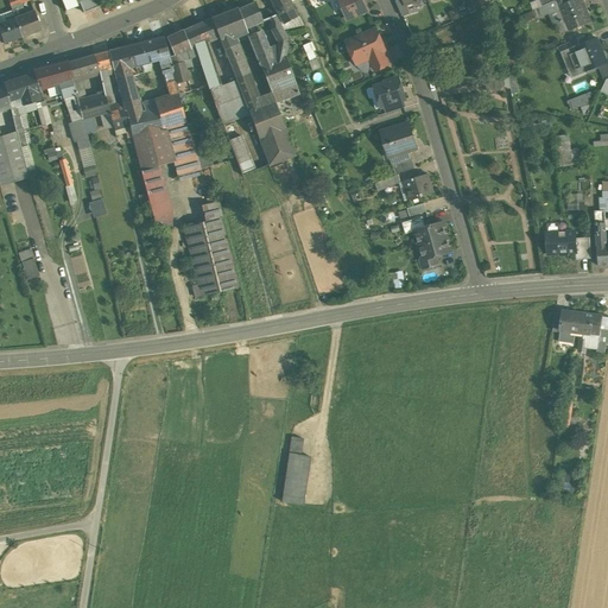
[(61,0),(67,12),(78,7),(77,5),(75,0),(61,0)]
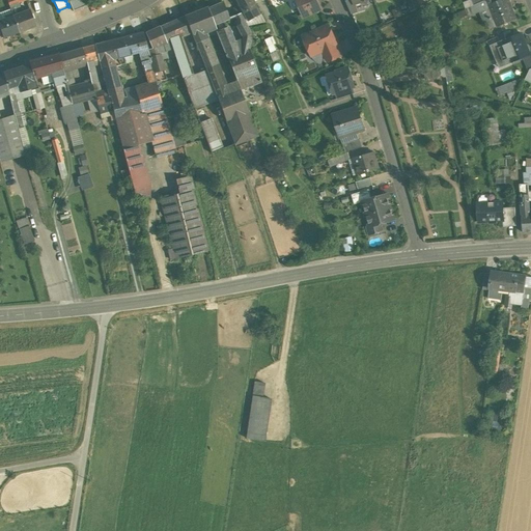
[(65,0),(67,4),(70,3),(73,12),(87,6),(85,0),(65,0)]
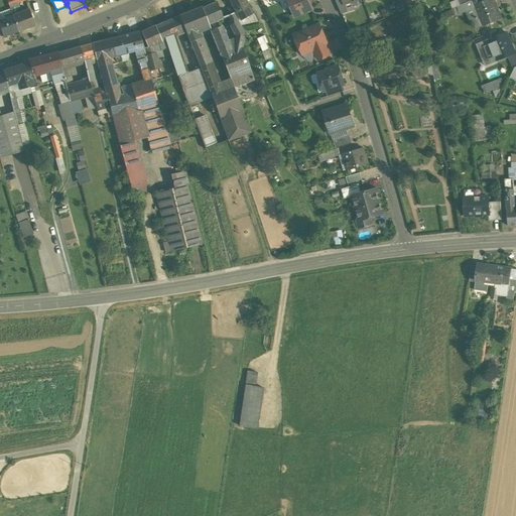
[(229,0),(241,20),(253,14),(244,0),(229,0)]
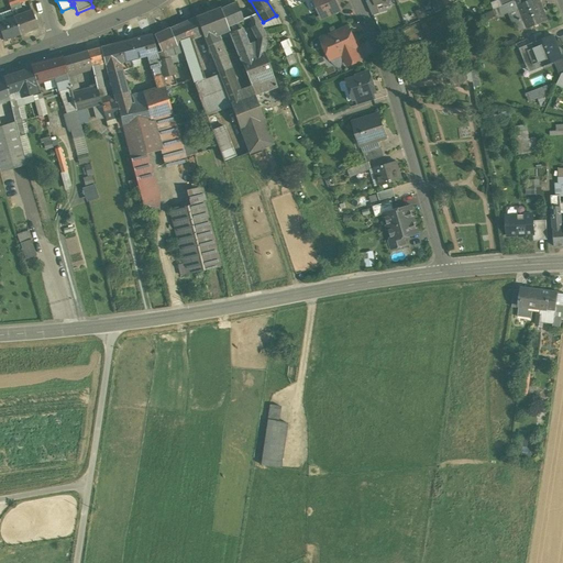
[(313,0),(318,9),(317,12),(318,15),(322,17),(322,18),(340,10),(335,0),(313,0)]
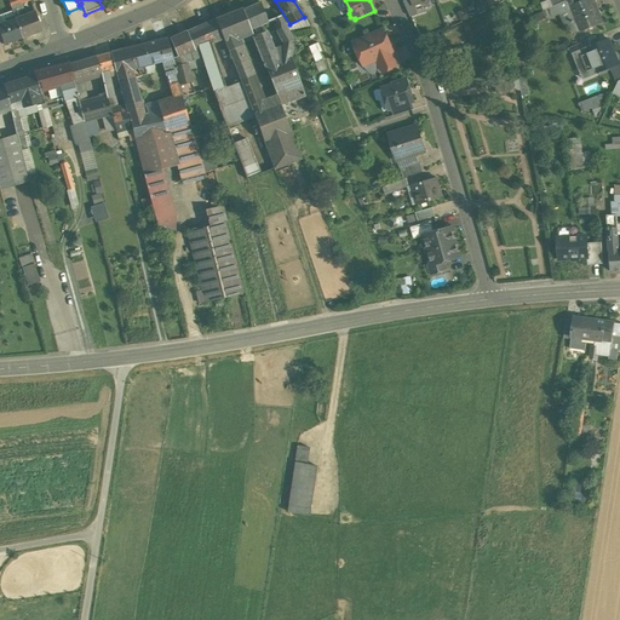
[(412,0),(407,0),(403,1),(409,17),(418,15),(414,4),(413,5),(412,0)]
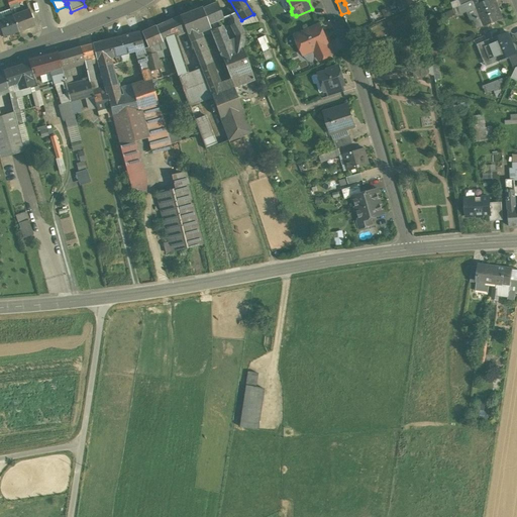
[(489,0),(484,2),(473,6),(474,7),(477,6),(481,17),(479,18),(483,26),(502,18),(501,18),(493,0),(489,0)]
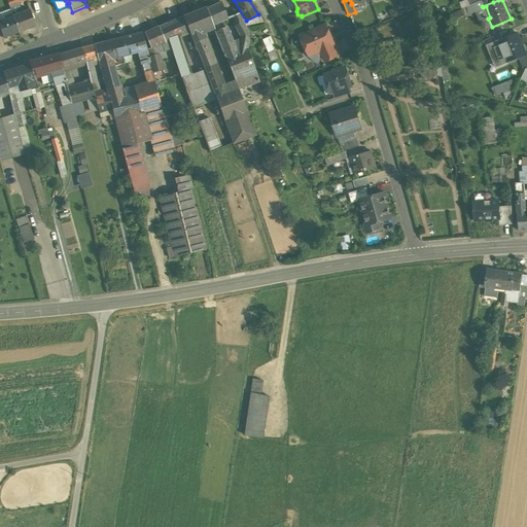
[(19,3),(9,6),(10,9),(12,15),(18,13),(16,11),(22,10),(19,3)]
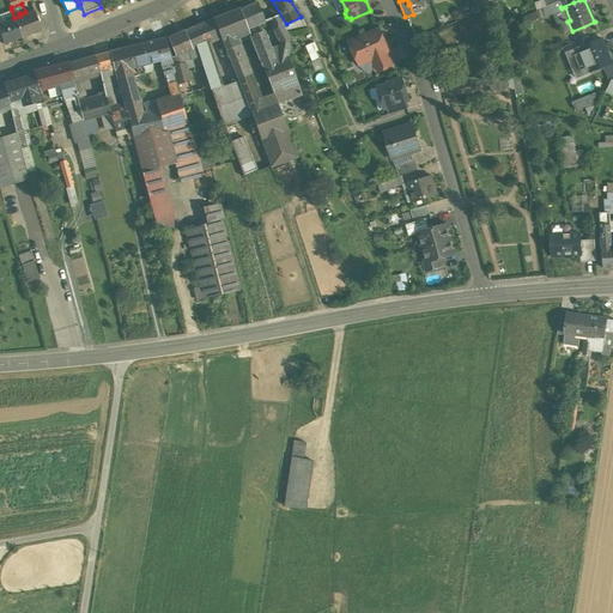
[(258,4),(241,10),(248,29),(265,22),(258,4)]
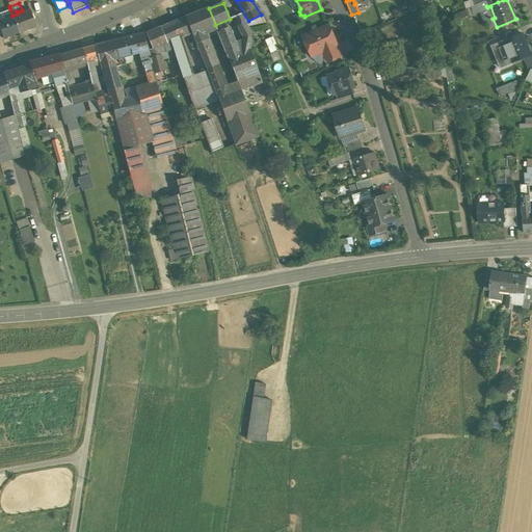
[(209,8),(208,7),(185,17),(191,30),(193,35),(198,33),(215,27),(215,25),(209,8)]
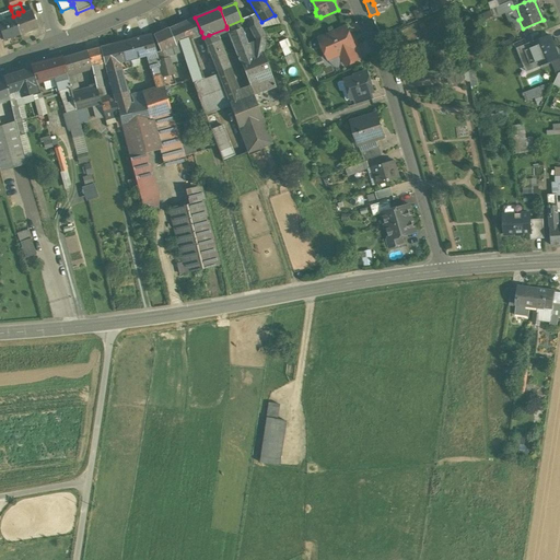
[(403,24),(423,16),(420,8),(399,15),(403,24)]
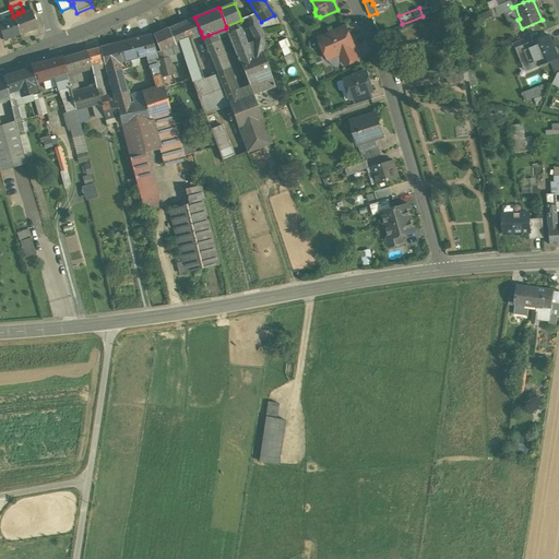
[(11,10),(0,13),(0,21),(13,16),(11,10)]
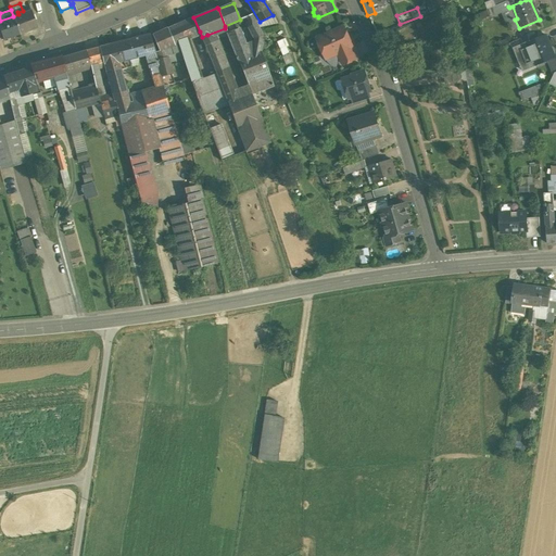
[(19,14),(13,16),(20,34),(38,27),(32,10),(19,14)]
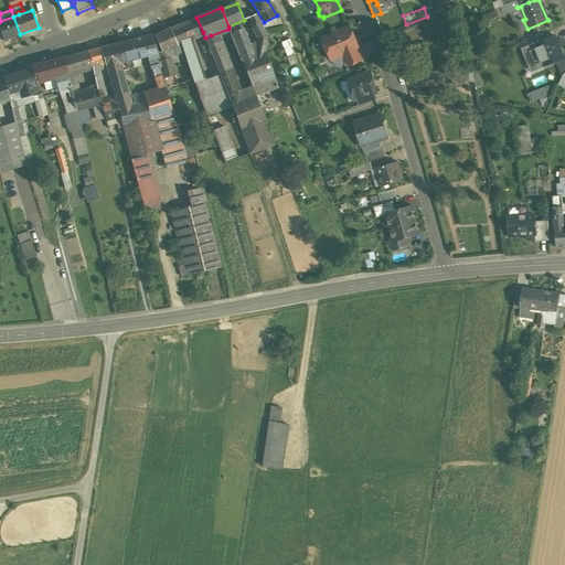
[(267,35),(256,14),(252,17),(254,22),(253,23),(254,28),(262,43),(267,45),(267,35)]
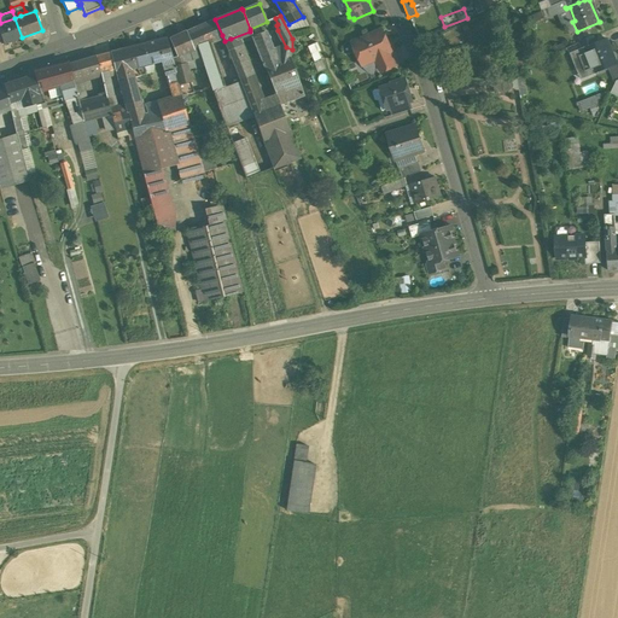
[(0,23),(0,31),(5,45),(22,38),(15,18),(0,23)]
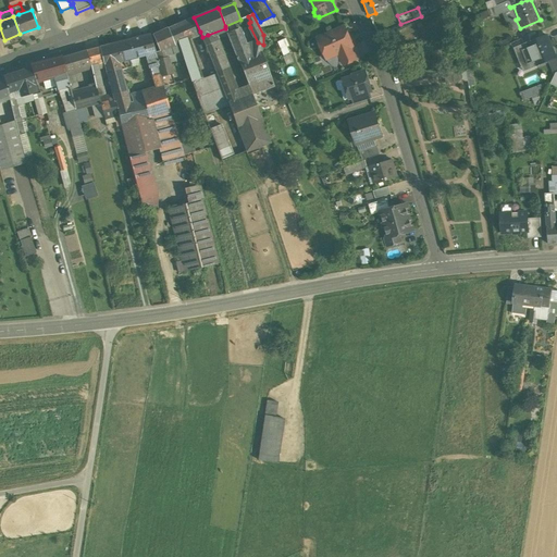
[(194,17),(168,28),(175,45),(180,44),(190,39),(193,38),(192,35),(200,32),(194,17)]
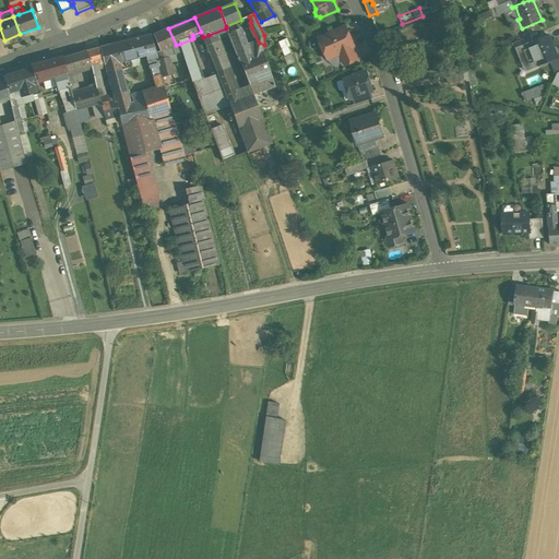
[(390,19),(377,21),(378,27),(391,25),(390,19)]
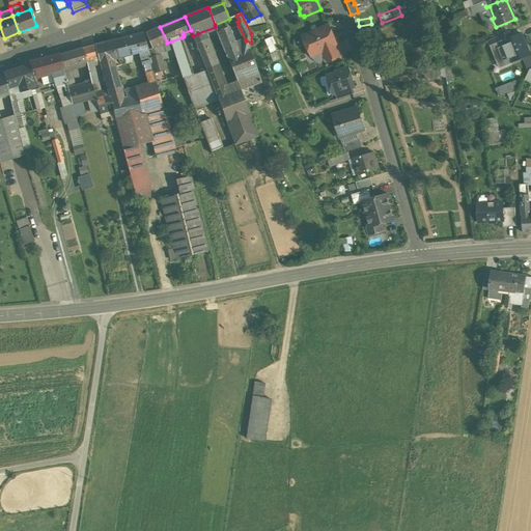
[(329,26),(306,36),(305,39),(306,44),(310,45),(314,53),(320,50),(322,51),(323,50),(335,45),(337,44),(329,26)]
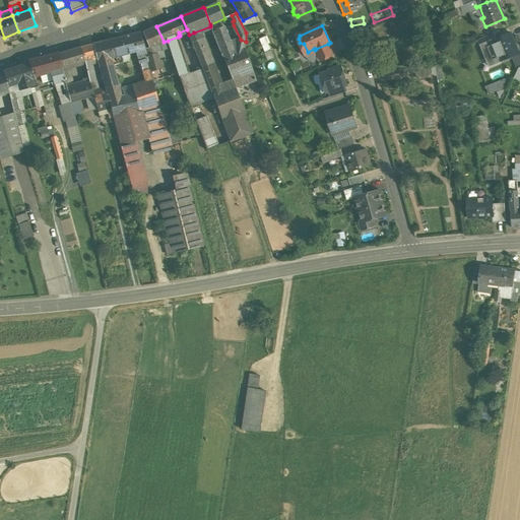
[(156,26),(143,33),(149,48),(149,49),(153,47),(159,44),(164,43),(164,42),(156,26)]
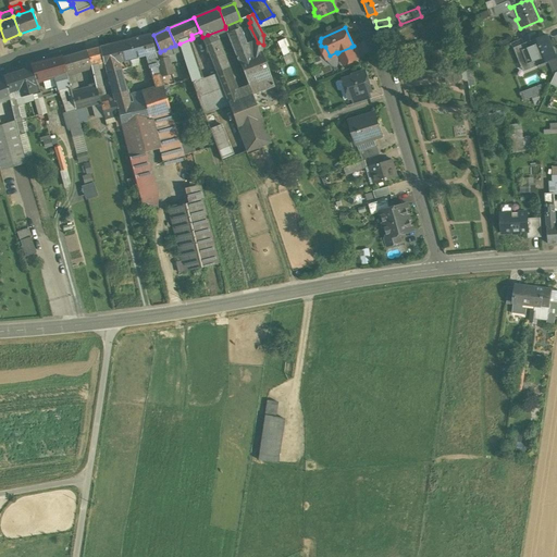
[(238,29),(227,33),(242,69),(246,77),(254,74),(247,59),(243,47),(245,46),(245,45),(238,29)]
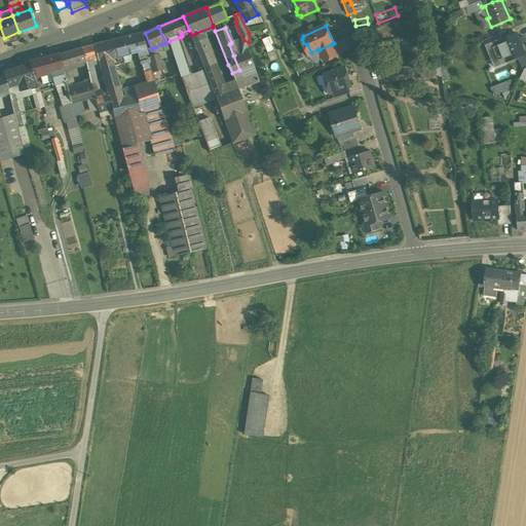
[(504,32),(493,36),(495,42),(506,38),(504,32)]
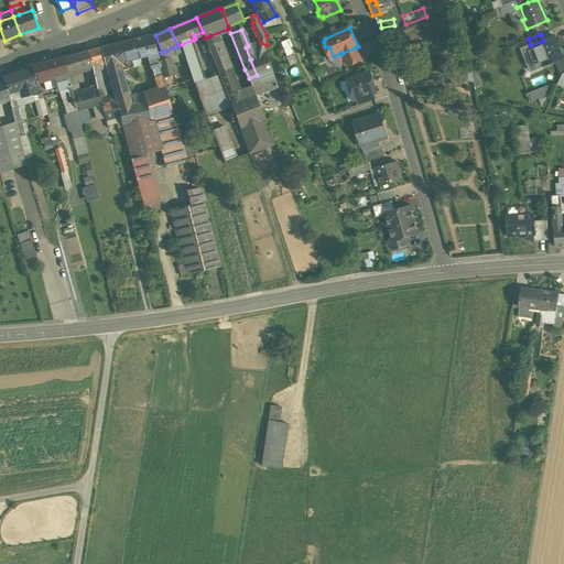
[(151,35),(142,38),(144,44),(143,44),(148,56),(156,53),(151,35)]
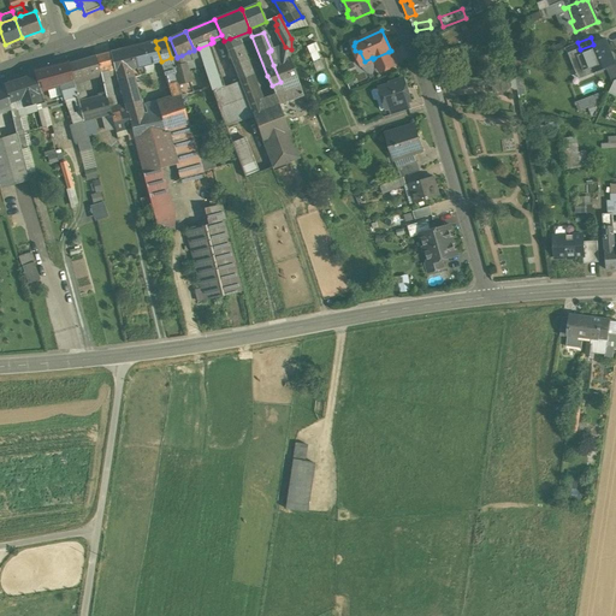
[(256,92),(237,43),(231,41),(230,39),(224,41),(240,82),(247,99),(252,112),(261,110),(256,92)]
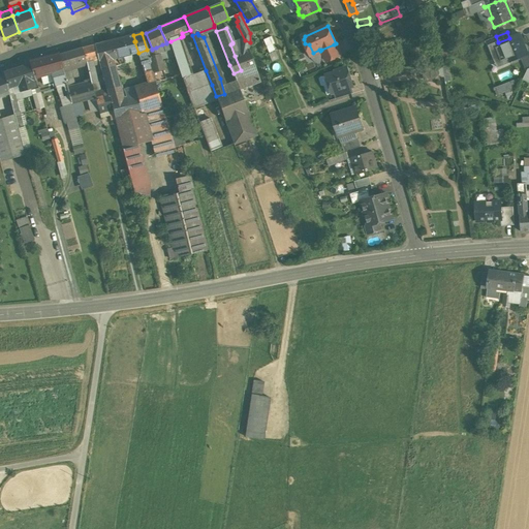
[(509,38),(498,42),(499,43),(502,41),(506,53),(504,54),(508,63),(528,55),(527,55),(520,35),(520,34),(509,38)]
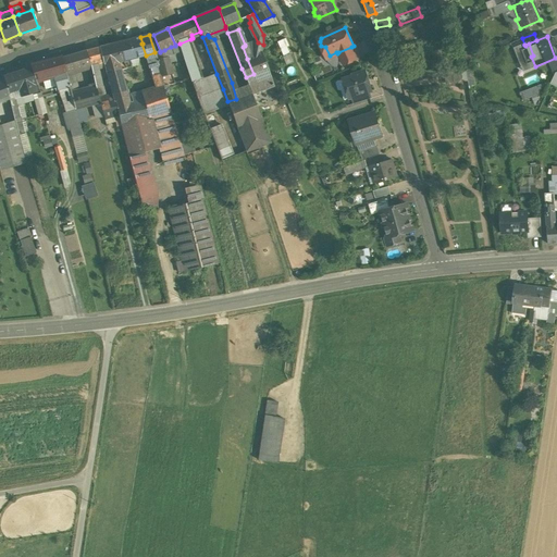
[(140,37),(116,44),(122,61),(123,61),(124,65),(131,62),(130,60),(146,56),(141,44),(143,44),(140,37)]
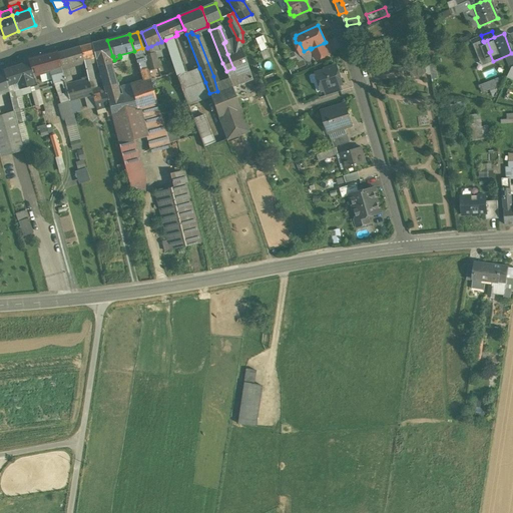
[(185,72),(175,36),(165,40),(167,47),(177,75),(185,72)]
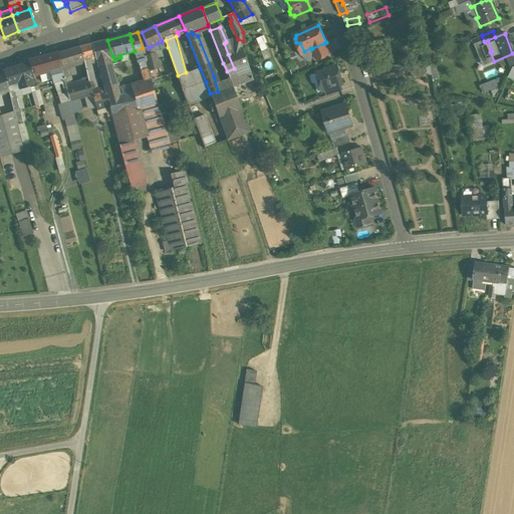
[(267,49),(262,37),(256,39),(262,51),(267,49)]
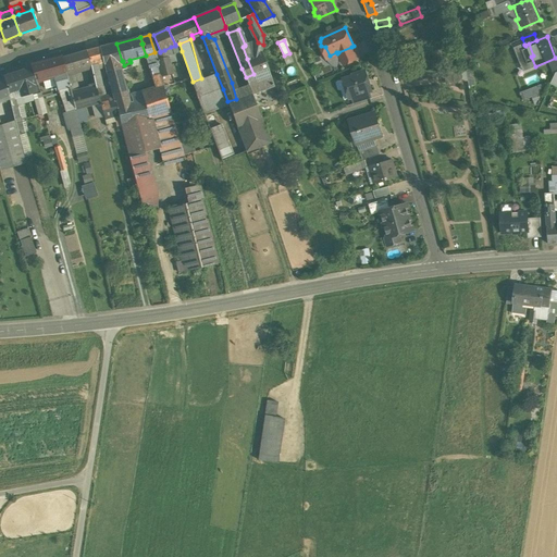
[(116,44),(110,45),(116,69),(119,67),(124,65),(123,61),(122,61),(116,44)]
